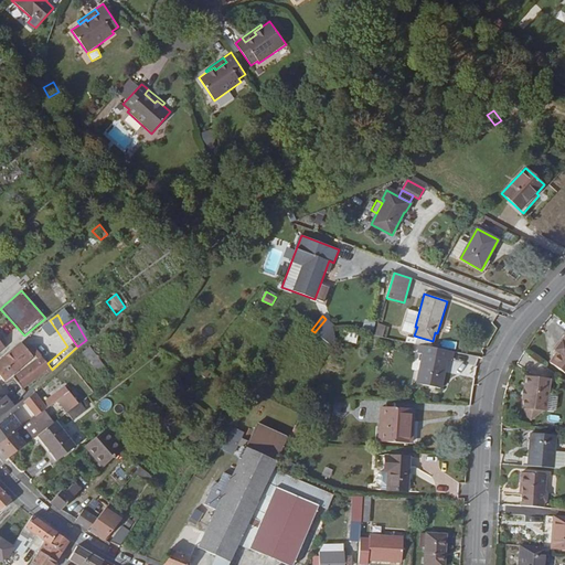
[(333,327),(326,319),(315,332),(331,345),(336,338),(333,327)]
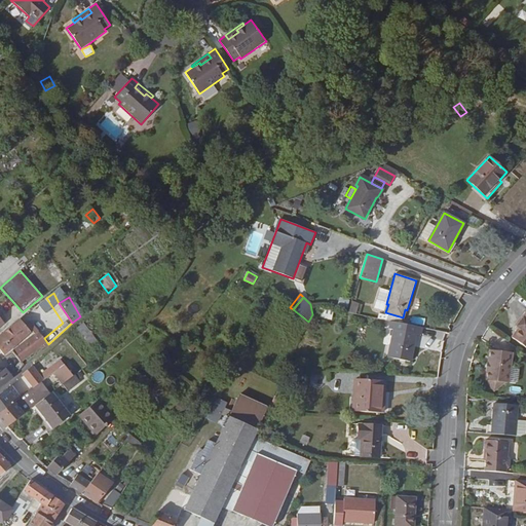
[(340,297),(338,304),(348,307),(349,300),(340,297)]
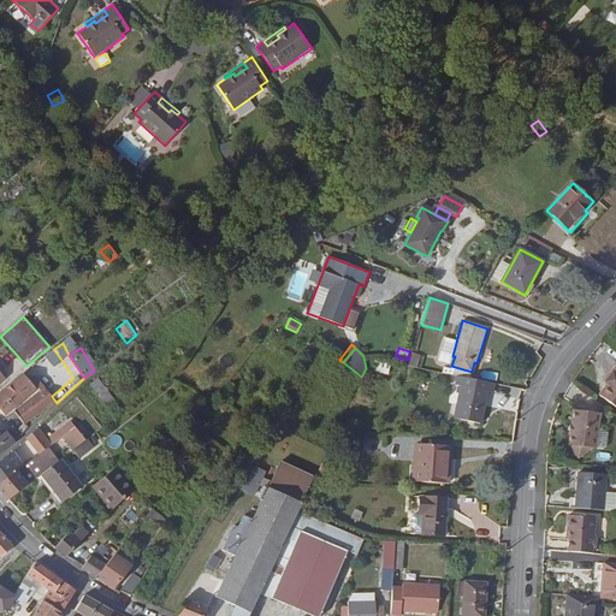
[(421,355),(413,353),(409,366),(418,367),(421,355)]
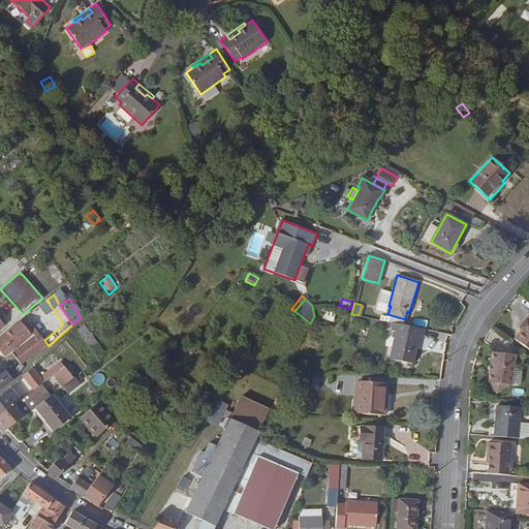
[(42,311),(38,306),(32,311),(34,315),(36,313),(37,315),(42,311)]
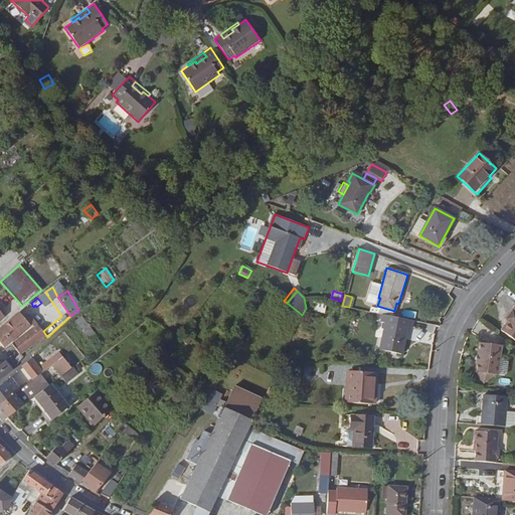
[(326,305),(314,302),(312,309),(325,312),(326,305)]
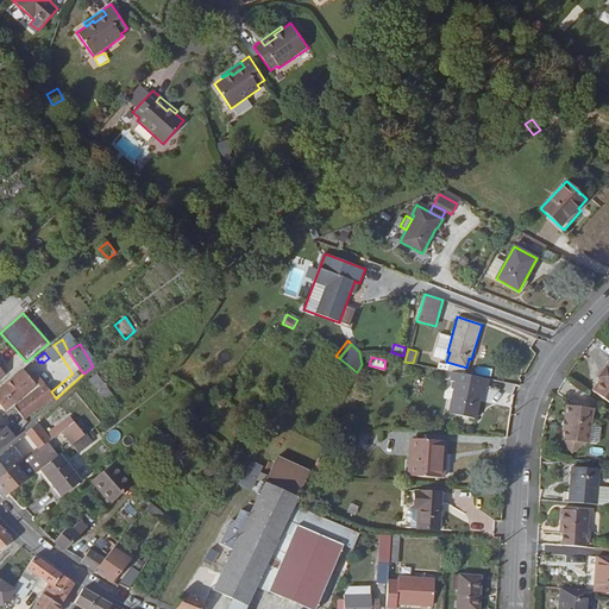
[(465,374),(466,368),(446,362),(444,370),(452,371),(458,372),(465,374)]
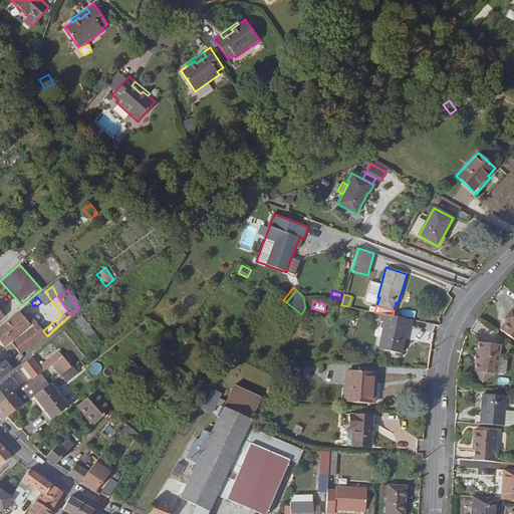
[(19,311),(0,327),(0,342),(3,346),(11,340),(31,323),(35,327),(21,338),(20,337),(13,342),(21,352),(47,336),(43,330),(24,307),(19,311)]
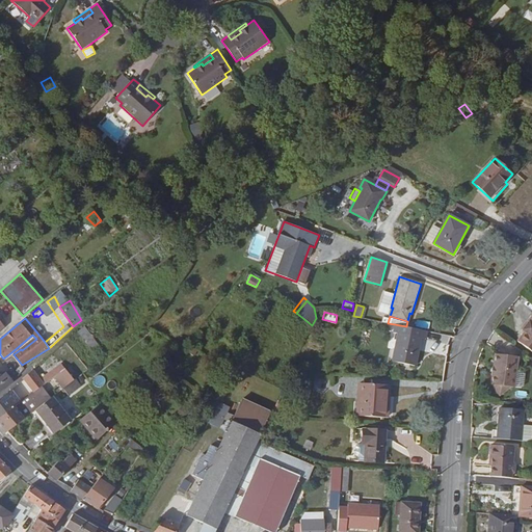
[(531,321),(517,342),(531,351),(531,321)]
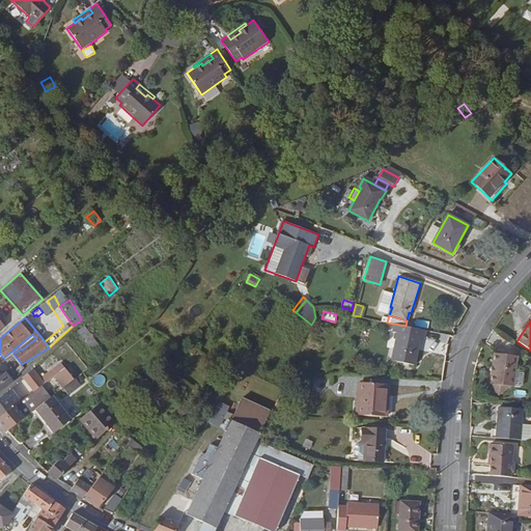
[(398,333),(392,361),(414,365),(420,337),(424,338),(426,330),(421,330),(406,326),(399,325),(394,324),(393,332),(398,333)]
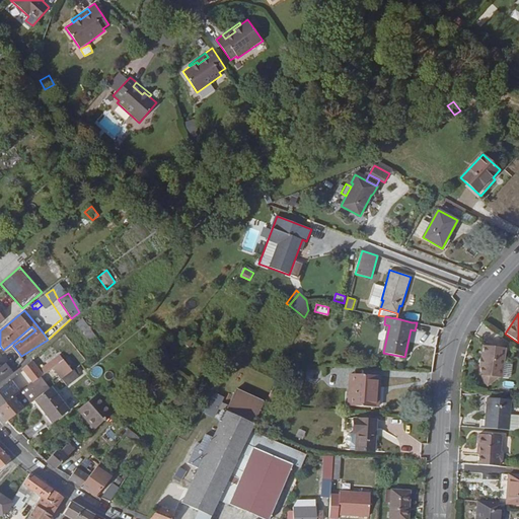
[(102,346),(82,318),(75,323),(96,352),(102,346)]
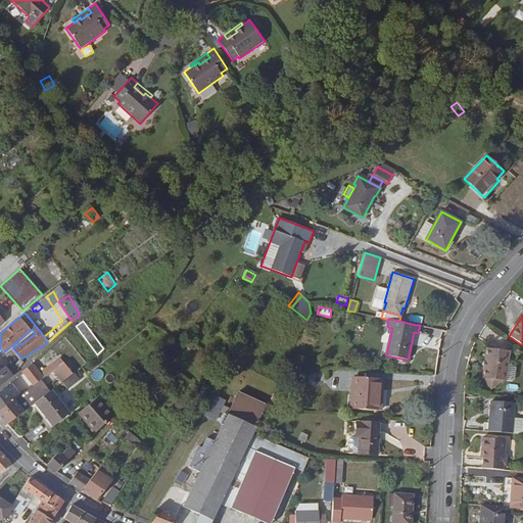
[(486,379),(493,388),(503,381),(506,381),(510,350),(486,347),(482,378),(486,379)]
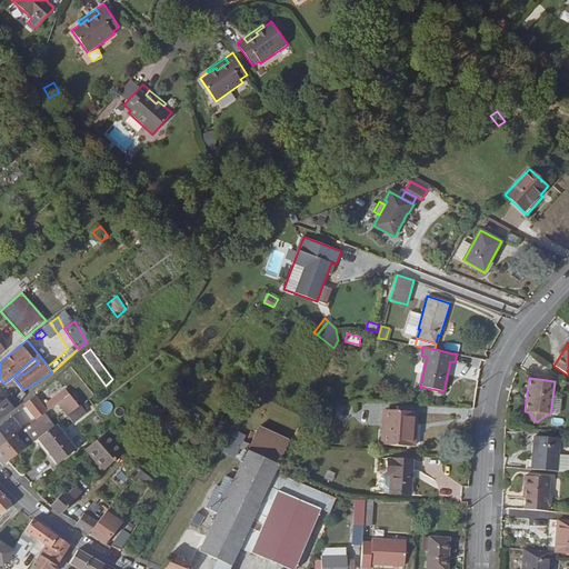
[(66,389),(42,406),(35,396),(23,405),(36,420),(37,419),(46,412),(58,403),(70,395),(69,393),(66,389)]
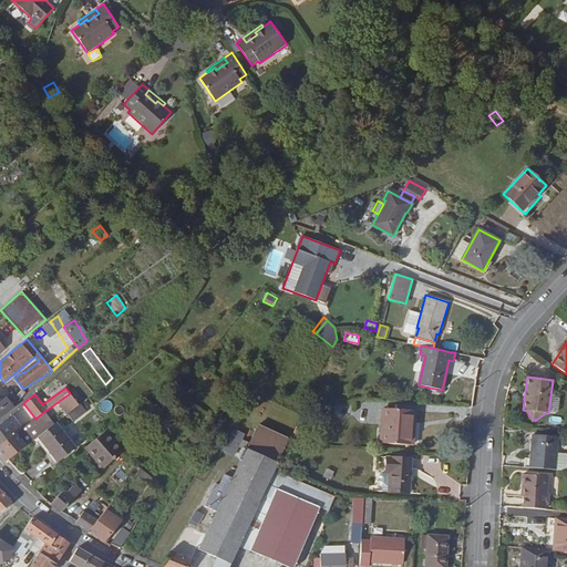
[(84,399),(75,388),(69,392),(70,393),(79,404),(84,399)]
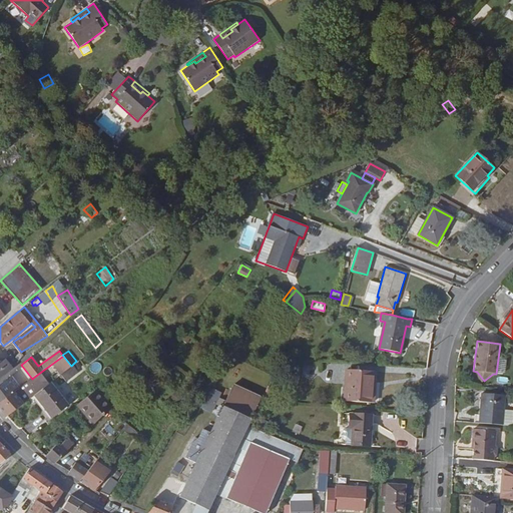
[(63,356),(52,364),(60,375),(71,367),(71,366),(63,356)]
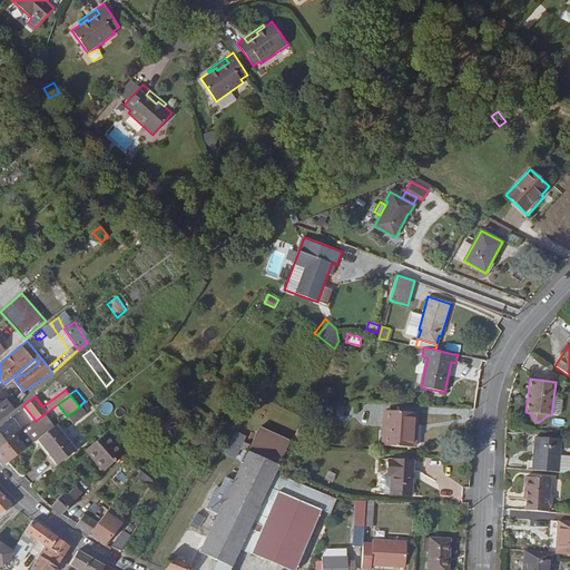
[(0,420),(13,411),(6,401),(0,404),(0,420)]
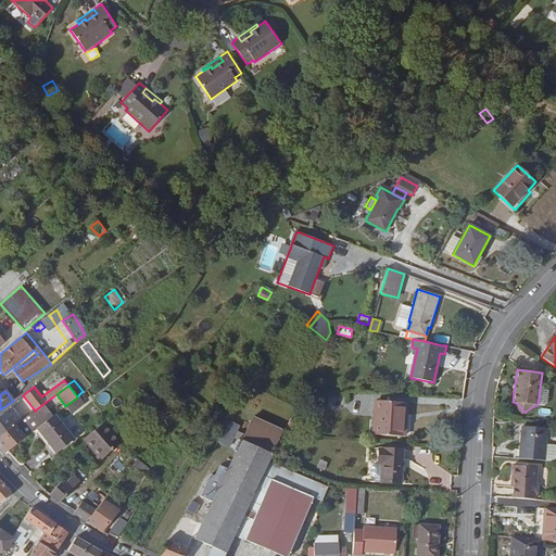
[(77,397),(65,406),(72,414),(85,403),(79,395),(77,397)]
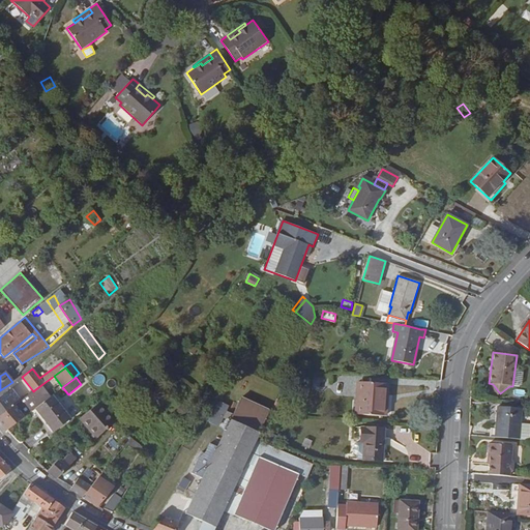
[(385,383),(358,382),(356,415),(386,416),(387,404),(384,404),(385,383)]
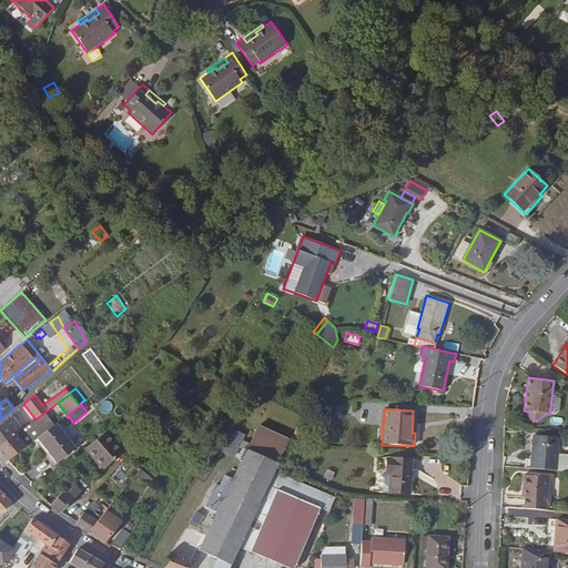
[(534,424),(536,422),(528,412),(524,411),(534,424)]
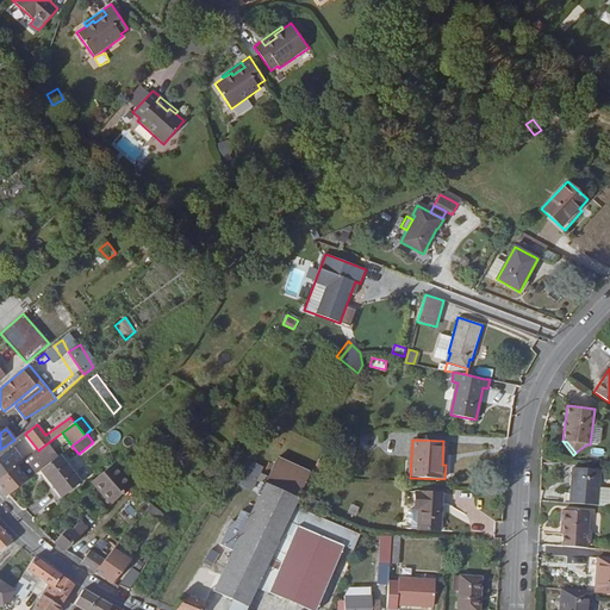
[(17,465),(0,479),(0,486),(8,496),(29,480),(41,471),(50,462),(39,449),(38,450),(22,461),(17,465)]
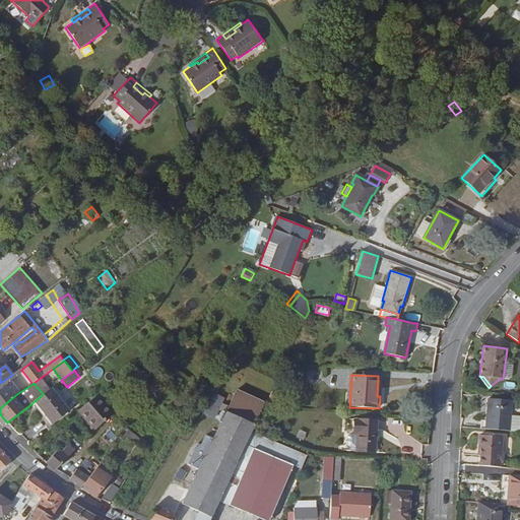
[(0,389),(0,408),(14,396),(18,393),(13,386),(11,387),(8,383),(0,389)]
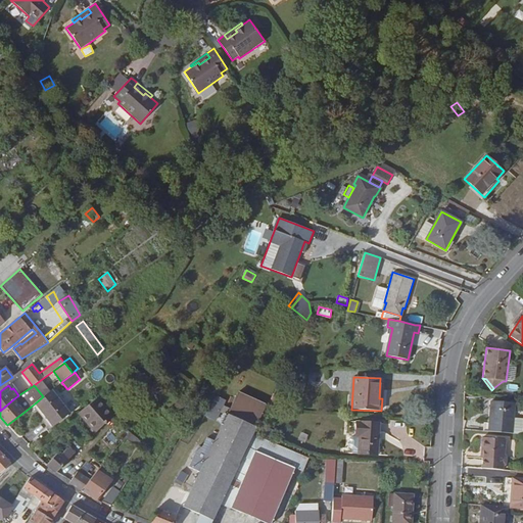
[(43,396),(35,403),(52,426),(68,413),(51,390),(43,396)]
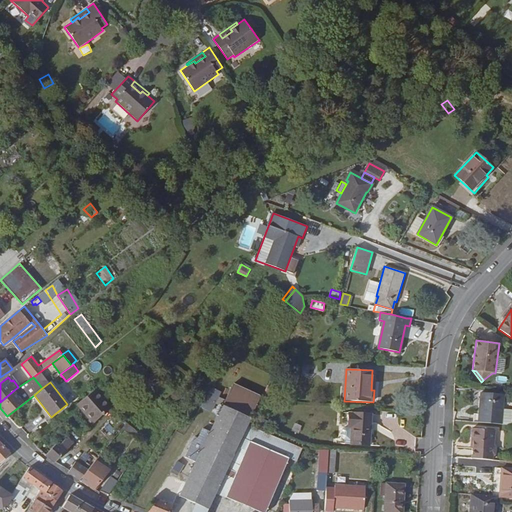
[(195,504),(191,511),(207,511),(208,510),(207,510),(261,397),(233,384),(210,431),(203,428),(198,438),(194,436),(184,456),(195,462),(179,496),(195,504)]
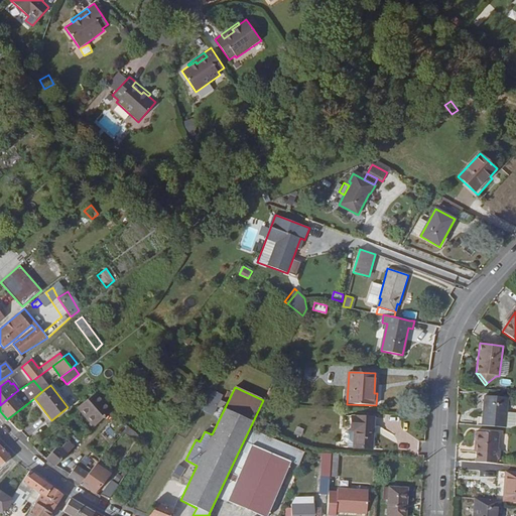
[(61,394),(70,404),(76,399),(69,389),(61,394)]
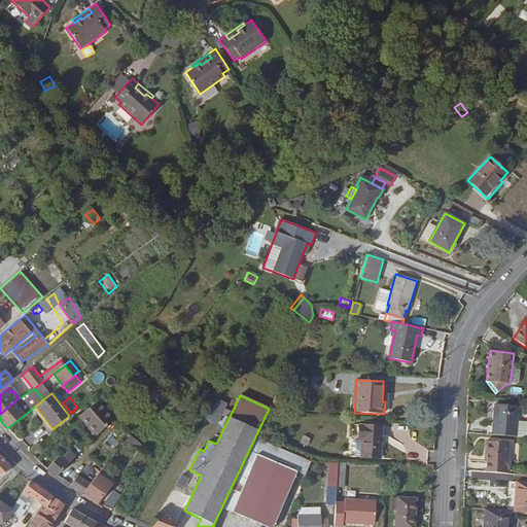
[(218,399),(206,418),(216,423),(226,403),(218,399)]
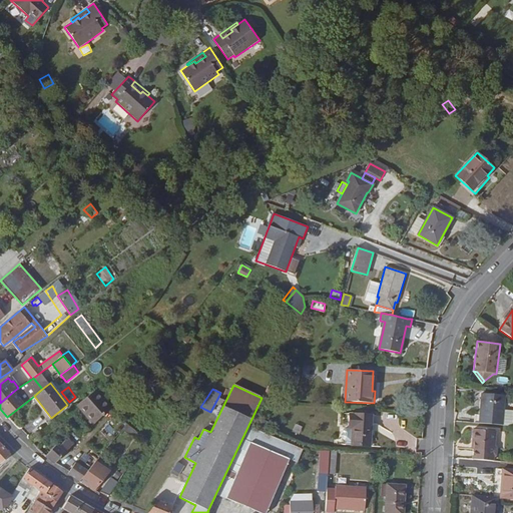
[(96,391),(77,405),(93,426),(111,408),(96,391)]
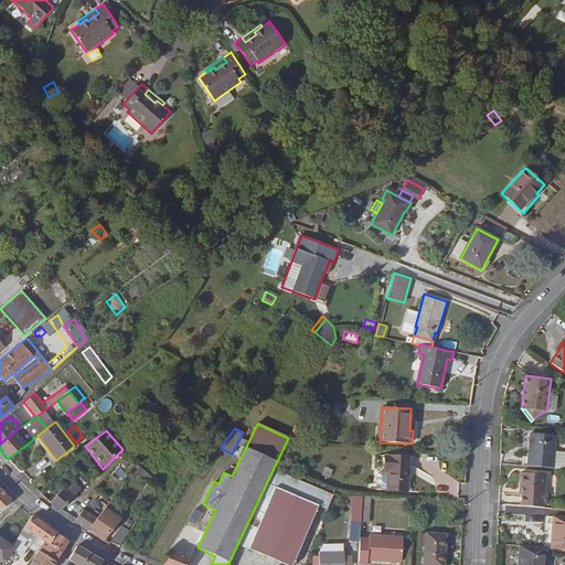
[(530,433),(528,467),(564,469),(564,451),(555,451),(556,435),(530,433)]
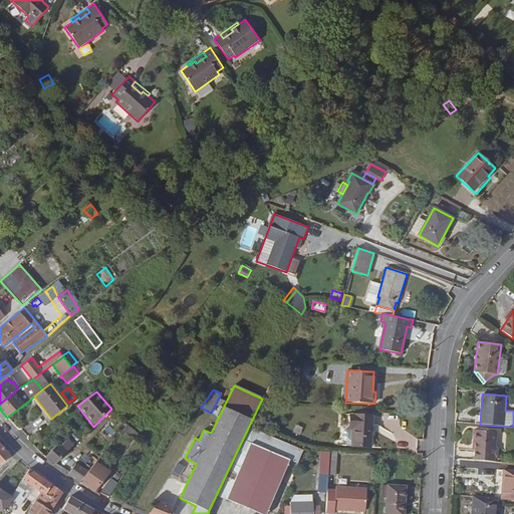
[(353,429),(351,447),(371,448),(372,416),(349,414),(348,429),(353,429)]
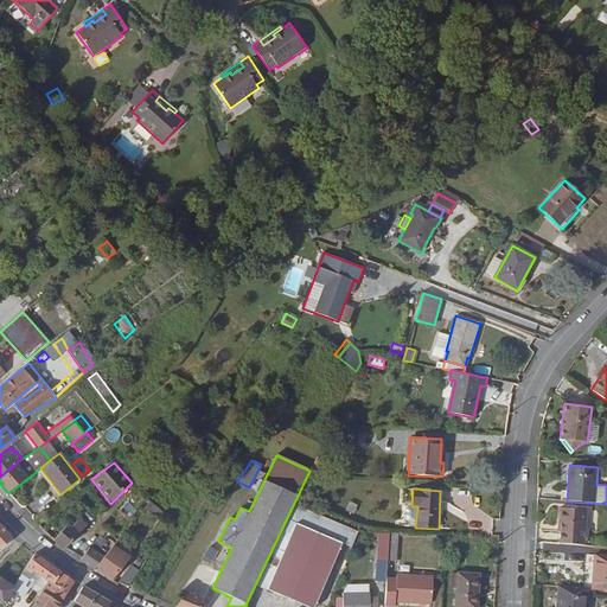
[(305,492),(300,503),(315,509),(320,499),(305,492)]
